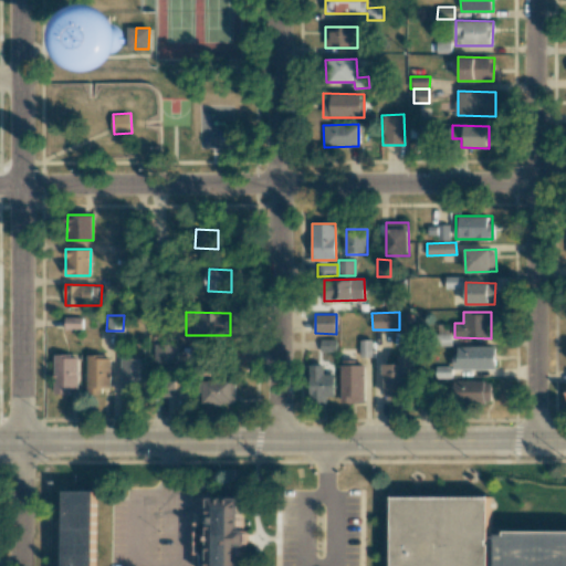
[(336,339),(321,339),(320,352),(336,352),(336,339)]
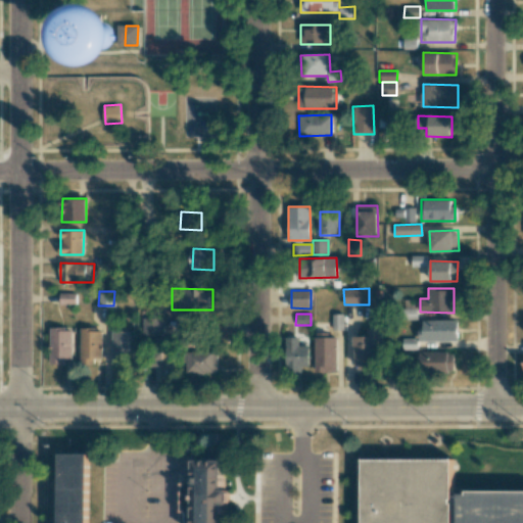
[(164,335),(163,318),(143,319),(143,335),(164,335)]
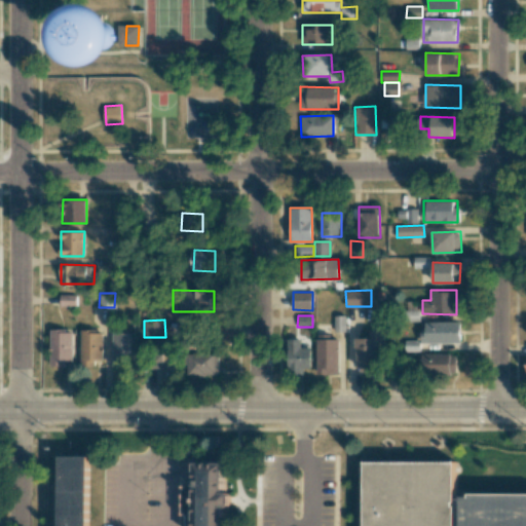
[(422,322),(422,343),(460,343),(460,323),(422,322)]
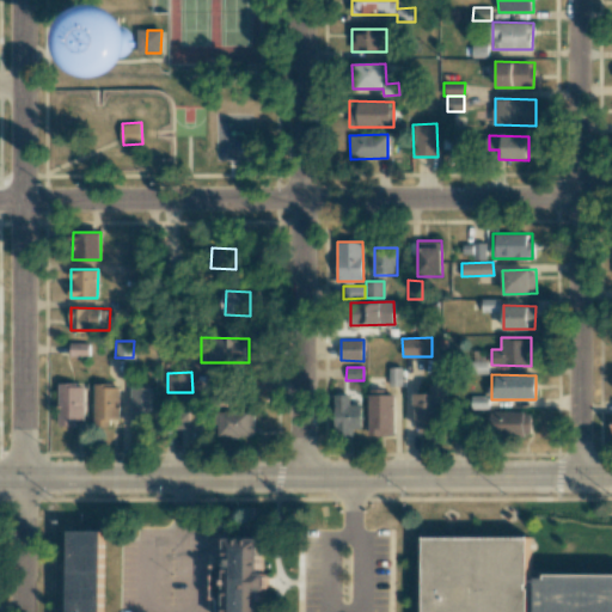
[(85,420),(84,384),(57,384),(59,426),(75,426),(75,420),(85,420)]
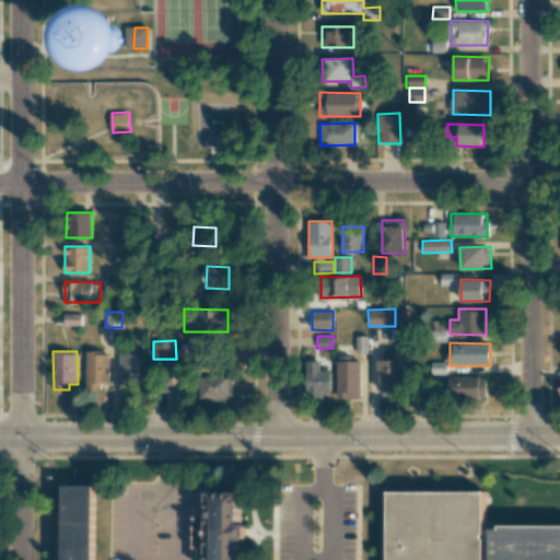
[(108,351),(85,352),(85,391),(101,389),(101,383),(109,383),(108,351)]
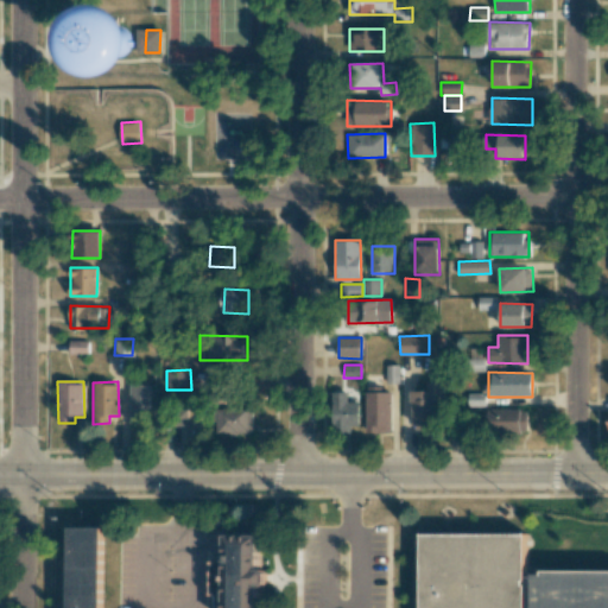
[(412,392),(413,430),(436,429),(436,407),(447,407),(447,381),(426,382),(426,392),(412,392)]
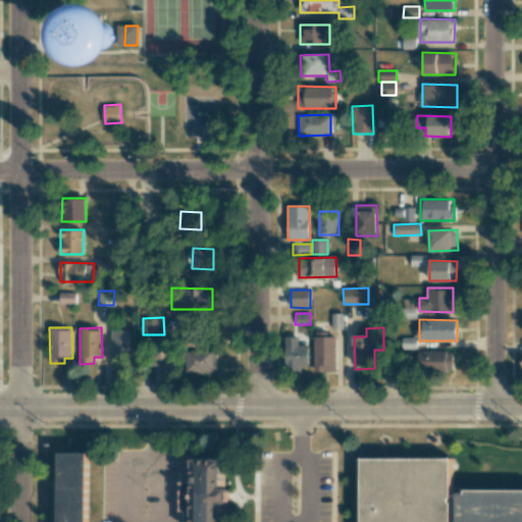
[(110,363),(133,363),(134,330),(111,329),(110,363)]
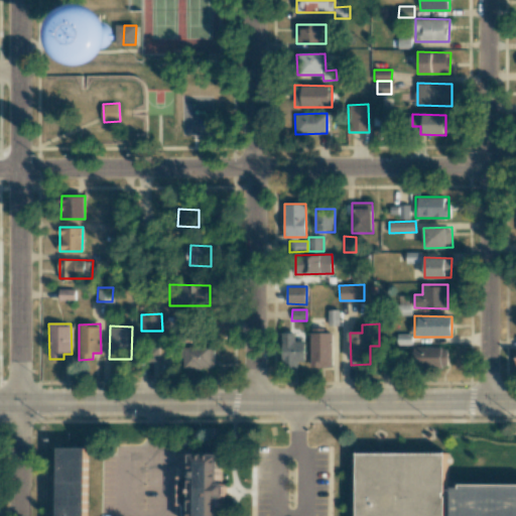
[(311,330),(310,367),(333,367),(333,330),(311,330)]
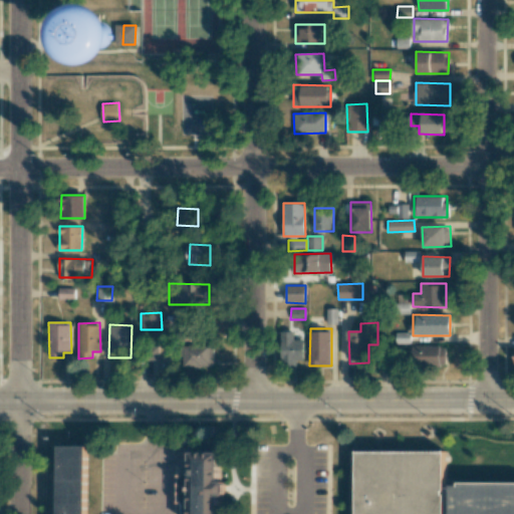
[(304,359),(303,339),(294,340),(294,330),(279,331),(280,366),(297,366),(297,360),(304,359)]
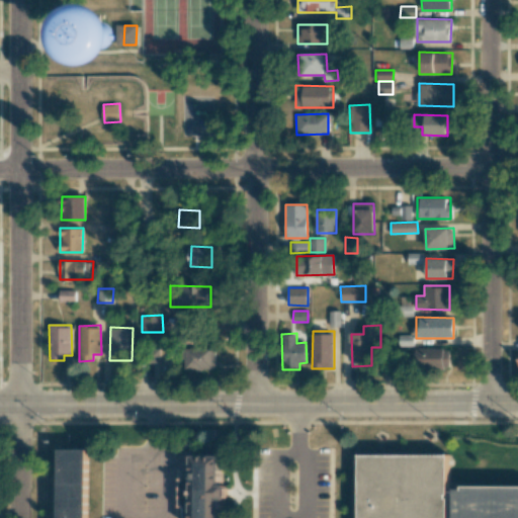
[(214,370),(214,347),(185,347),(184,369),(214,370)]
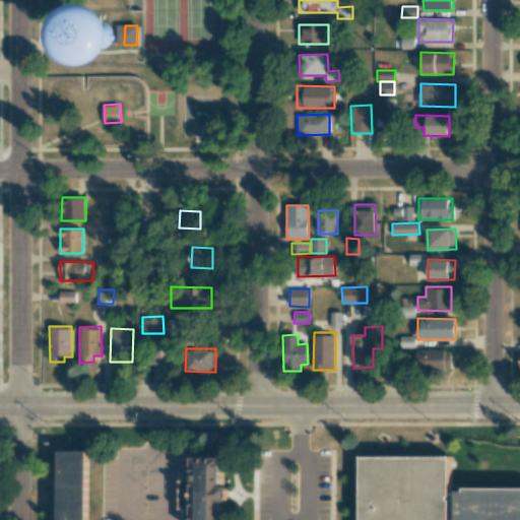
[(452,350),(416,349),(416,371),(452,372),(452,350)]
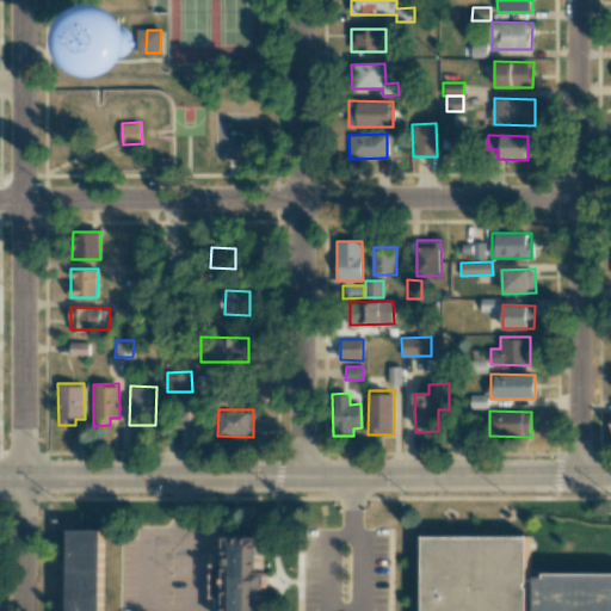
[(105,610),(106,530),(72,530),(72,610),(105,610)]
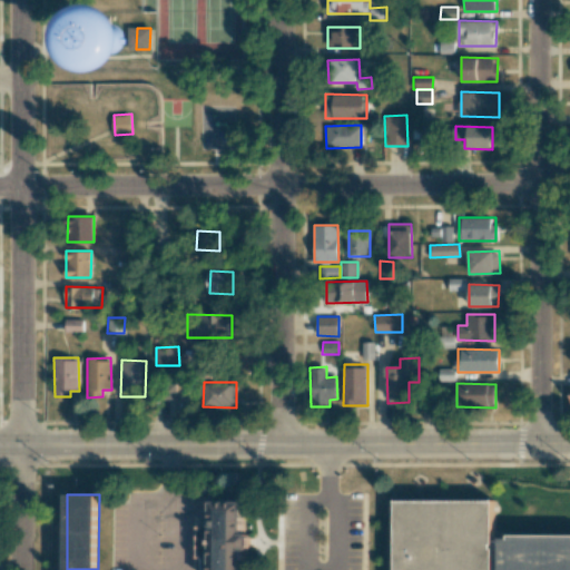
[(397,569),(397,503),(495,503),(495,569),(397,569)]
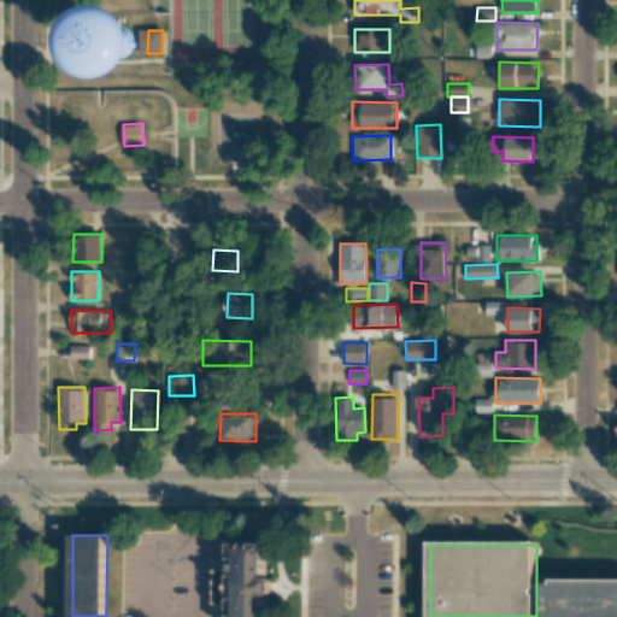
[(264,546),(233,546),(233,616),(263,616),(263,594),(272,594),(272,582),(264,582),(264,546)]
